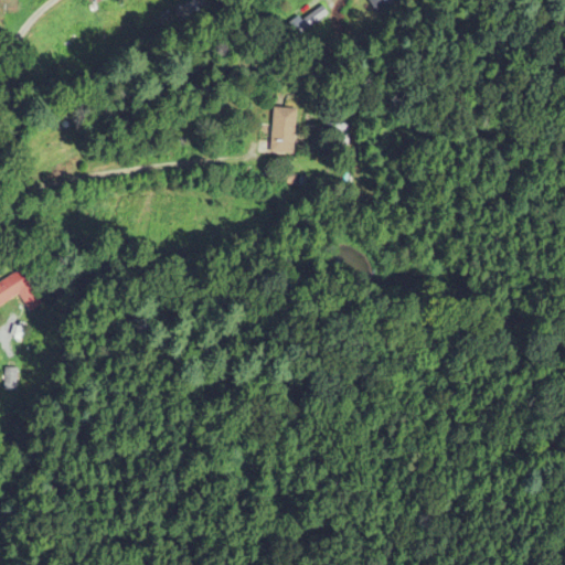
[(400,0),(368,0),(379,16),(400,0)]
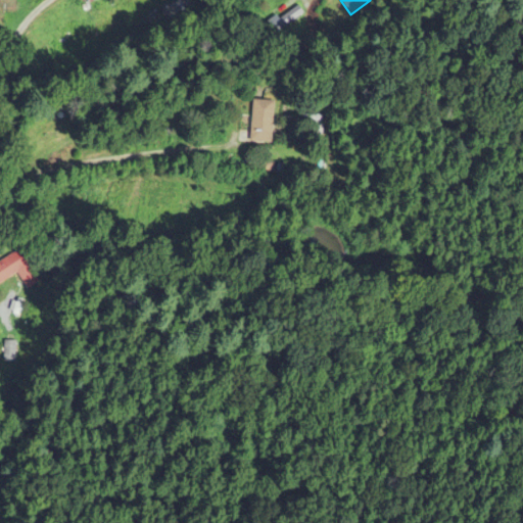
[(267,31),(272,38),(303,14),(298,6),(267,31)]
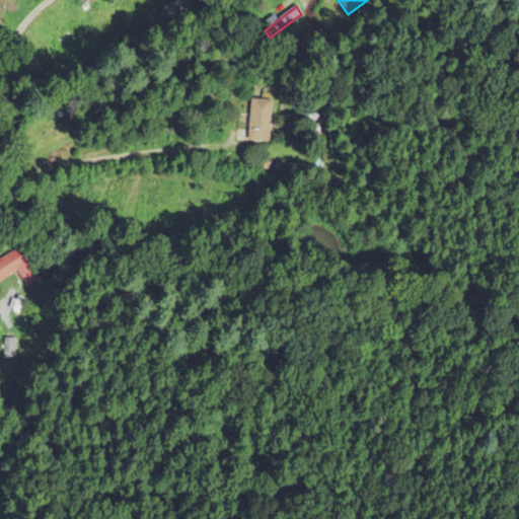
[(273,142),(273,100),(251,100),(251,142),(273,142)]
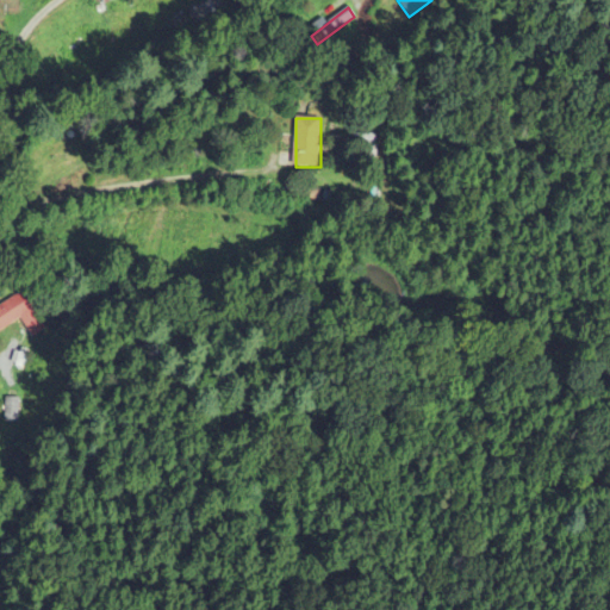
[(0,306),(0,331),(23,321),(31,337),(44,330),(26,294),(0,306)]
